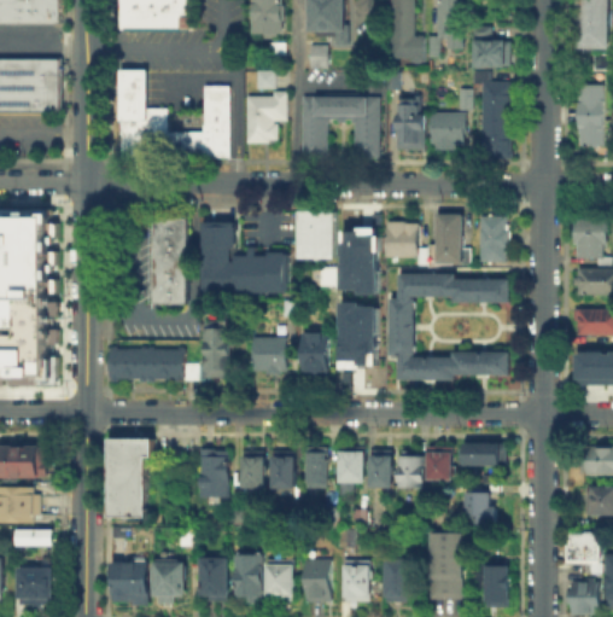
[(0,0),(12,0),(12,22),(0,22),(0,0)]
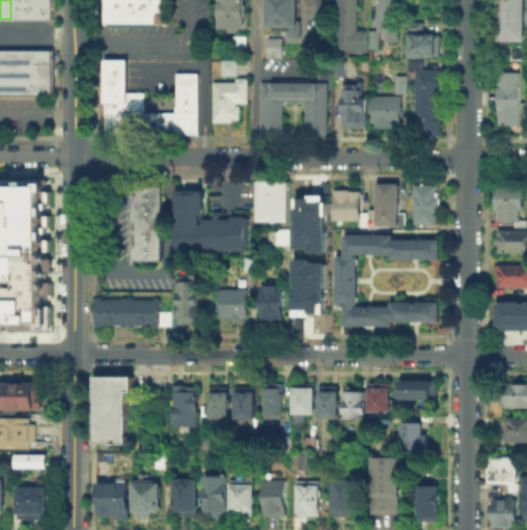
[(10,0),(48,0),(48,19),(10,19),(10,0)]
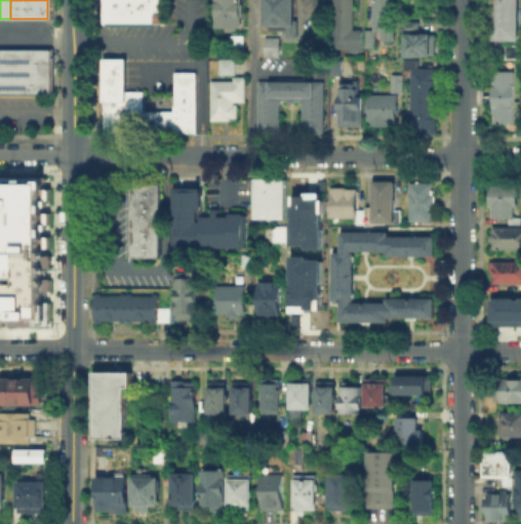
[(96,0),(160,0),(160,25),(97,25),(96,0)]
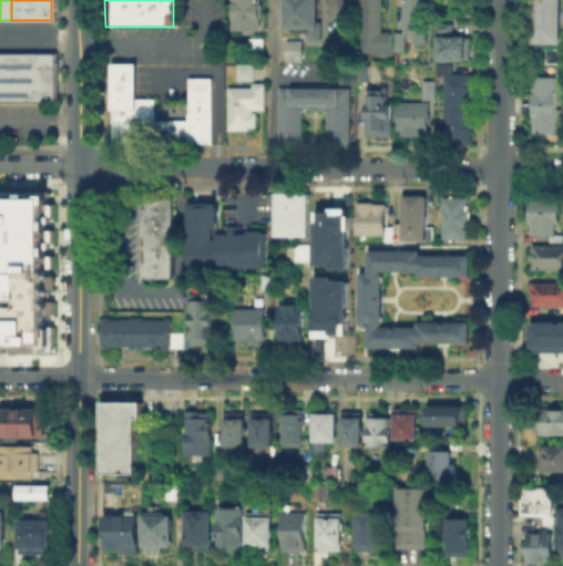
[(228,0),(229,32),(238,32),(238,37),(254,35),(254,30),(258,30),(257,0),(228,0)]
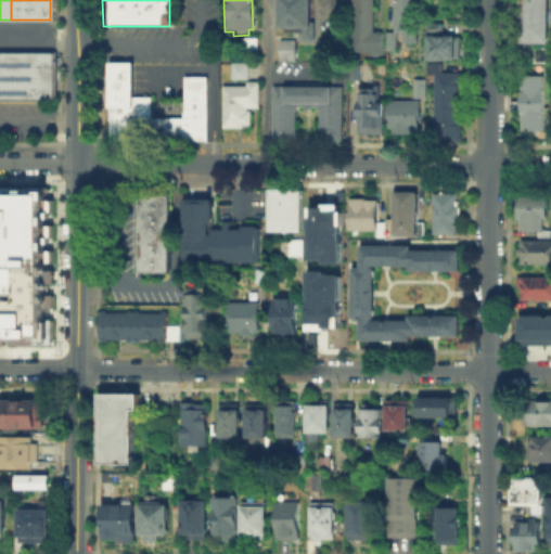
[(273,0),(273,28),(298,29),(298,40),(310,40),(310,23),(306,23),(306,0),(273,0)]
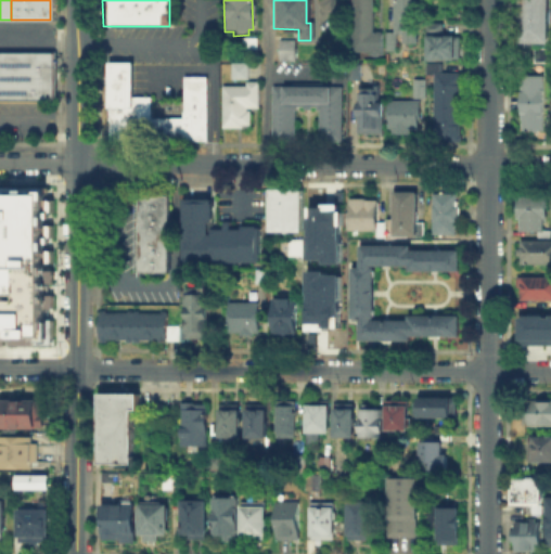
[(348,0),(371,0),(371,31),(379,31),(379,55),(348,55),(348,0)]
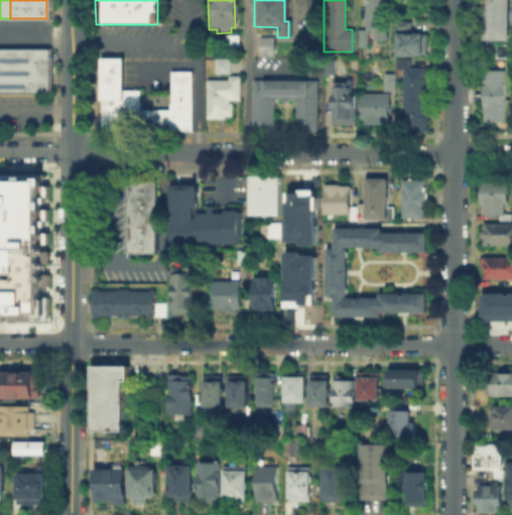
[(363,0),(365,26),(372,26),(372,41),(387,40),(385,0),(363,0)]
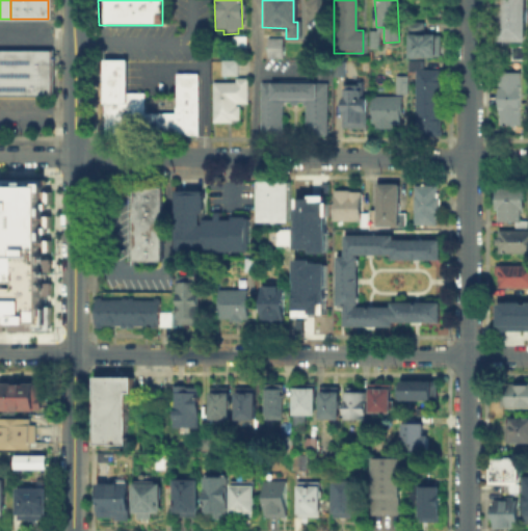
[(494,0),(494,44),(524,44),(524,0),(494,0)]
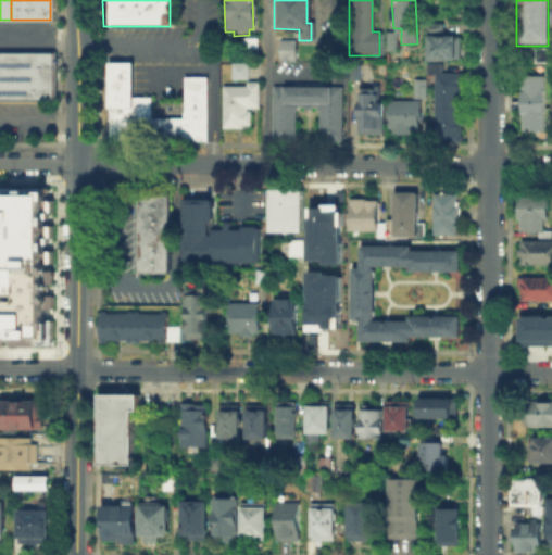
[(424,23),(425,62),(454,62),(453,35),(441,36),(441,23),(424,23)]
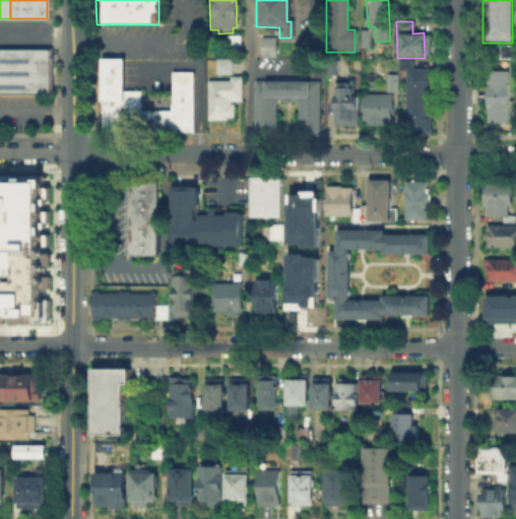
[(359,31),(358,48),(368,48),(368,31),(359,31)]
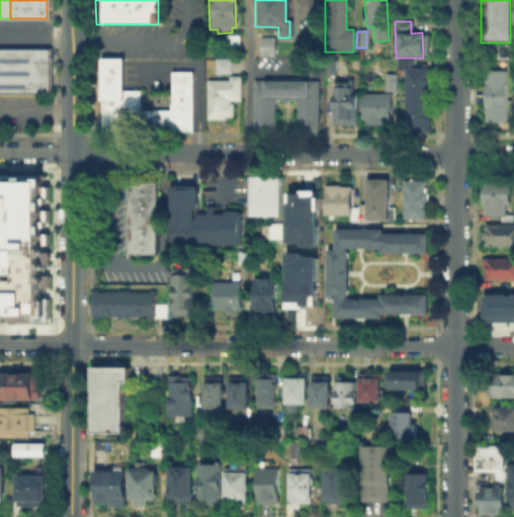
[(223,36),(237,36),(237,51),(223,51),(223,36)]
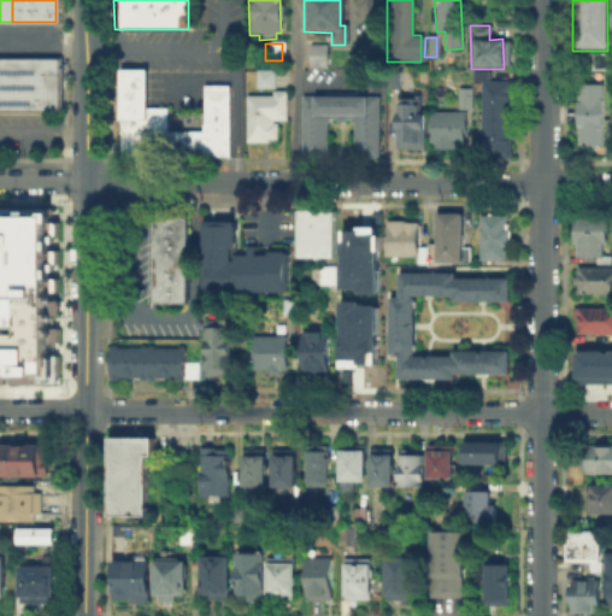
[(306,46),(324,47),(324,69),(305,69),(306,46)]
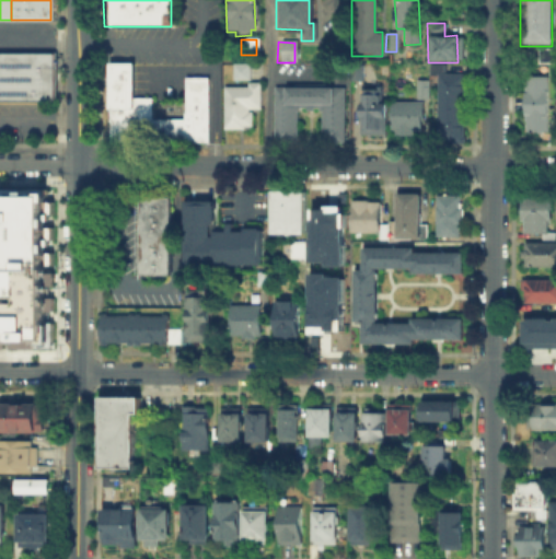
[(0,54),(53,54),(53,103),(0,103),(0,54)]
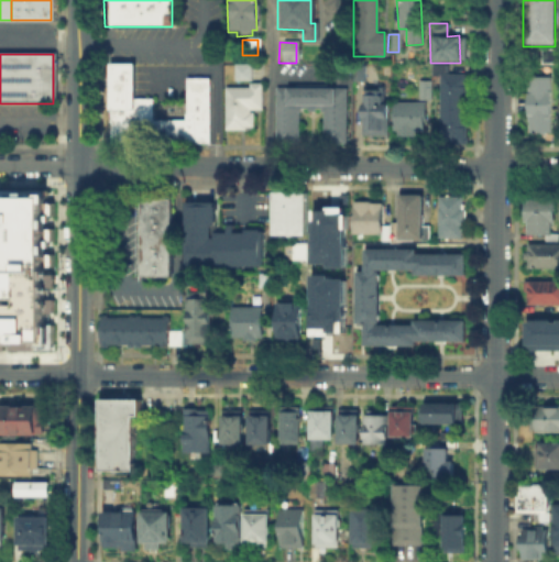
[(108,64),(132,64),(132,100),(149,100),(149,105),(184,105),(184,80),(206,81),(206,143),(108,142),(108,64)]
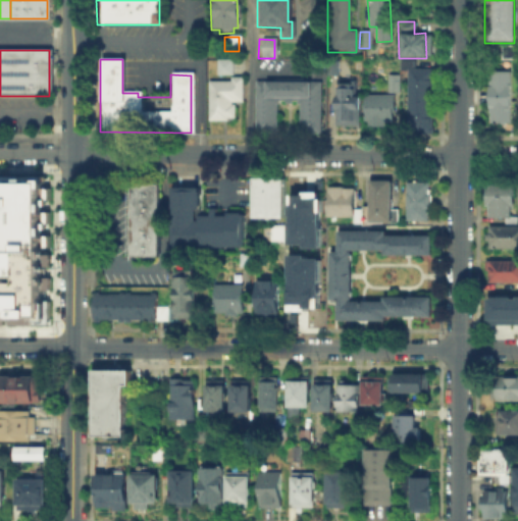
[(214,75),(229,75),(230,60),(215,60),(214,75)]
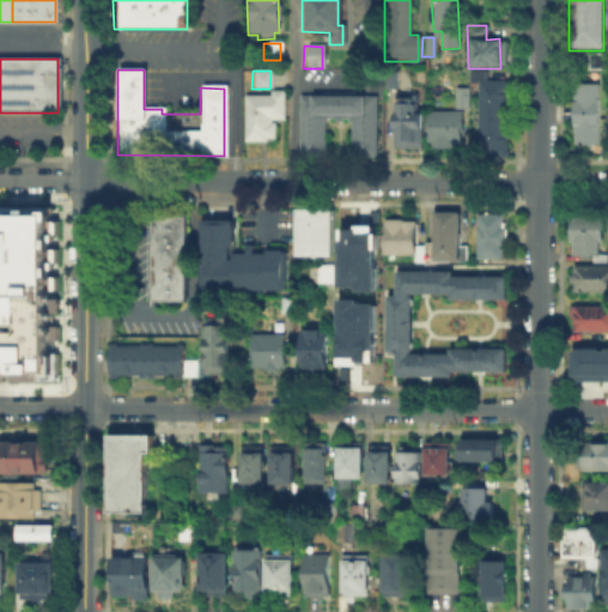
[(391,73),(380,73),(378,88),(390,89),(391,73)]
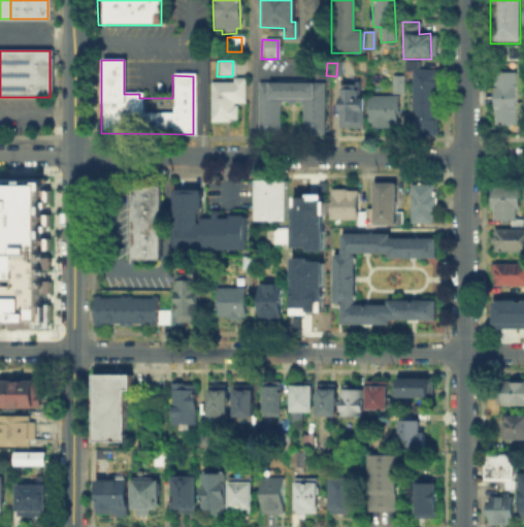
[(410,69),(434,69),(435,136),(411,137),(410,69)]
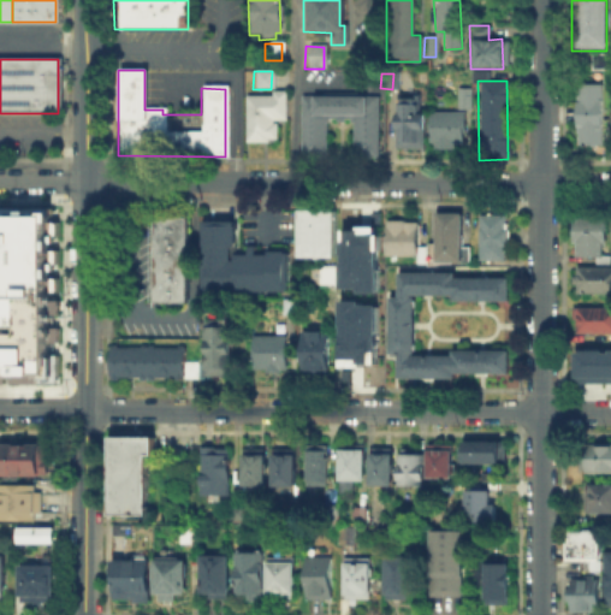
[(571,84),(571,147),(600,147),(600,84),(571,84)]
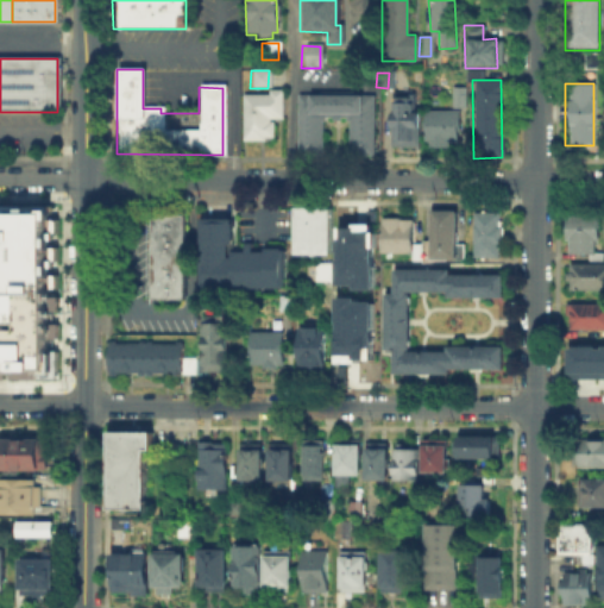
[(345,162),(371,163),(372,95),(352,95),(352,89),(315,89),(314,95),(295,95),(294,163),(319,164),(320,121),(346,121),(345,162)]
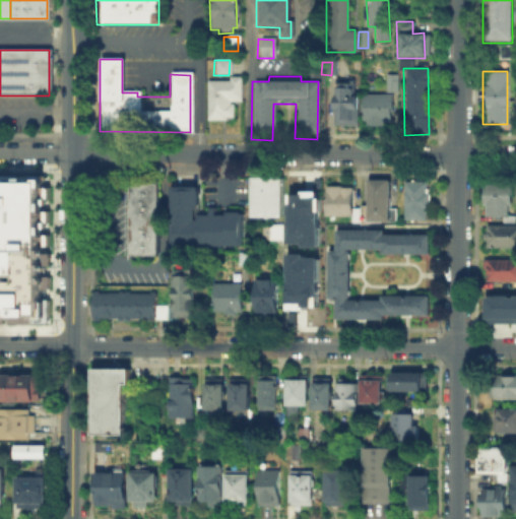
[(228,77),(228,81),(207,80),(206,121),(224,122),(224,119),(231,119),(232,105),(229,105),(229,103),(239,103),(240,77),(228,77)]
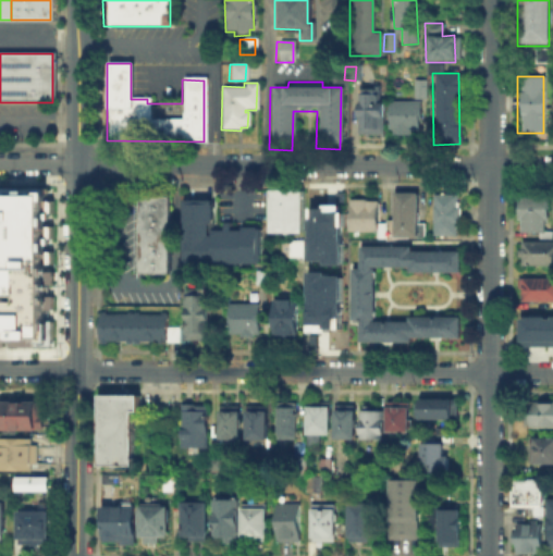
[(412,98),(412,84),(422,84),(422,98),(412,98)]
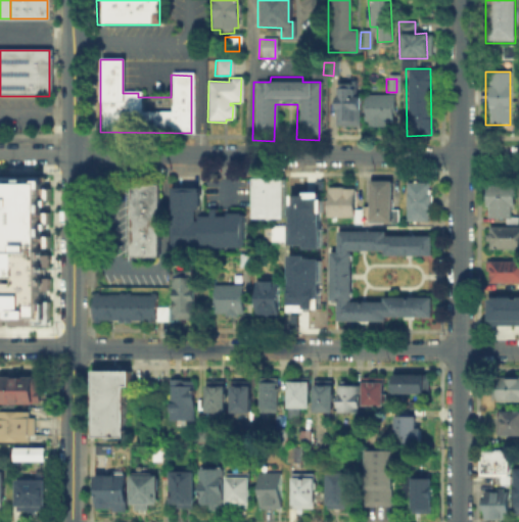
[(334,85),(334,127),(357,127),(357,97),(352,97),(352,89),(349,89),(349,85),(334,85)]
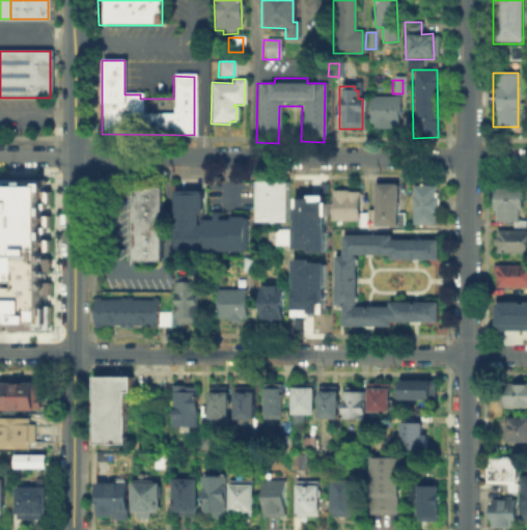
[(368,128),(367,98),(397,98),(398,128),(368,128)]
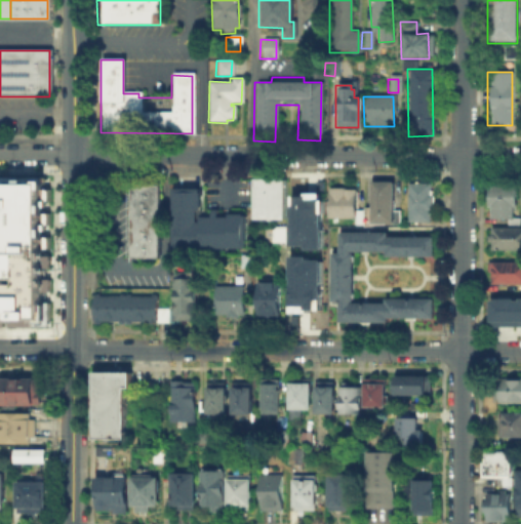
[(0,175),(10,175),(10,184),(15,184),(15,175),(37,175),(37,188),(45,188),(45,200),(37,200),(37,212),(45,212),(45,225),(37,225),(37,237),(45,237),(45,249),(37,249),(37,256),(46,256),(46,268),(37,268),(37,278),(46,278),(46,291),(37,291),(37,303),(46,303),(46,327),(0,327),(0,285),(15,285),(15,279),(0,279),(0,175)]
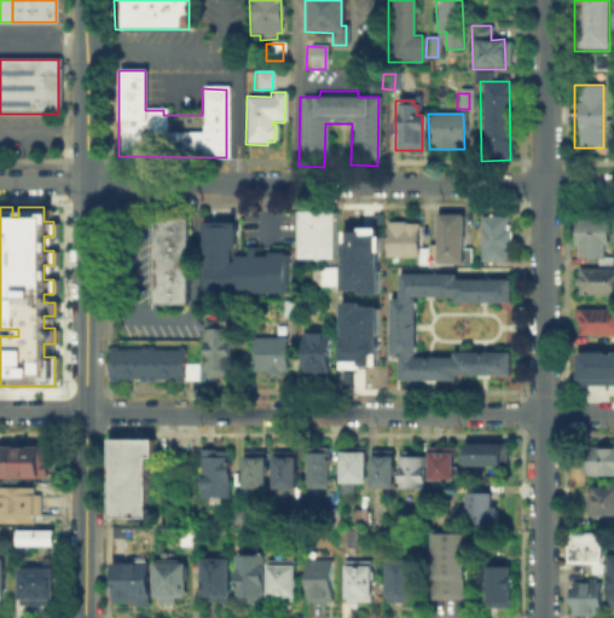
[(296,212),(296,259),(332,260),(332,213),(296,212)]
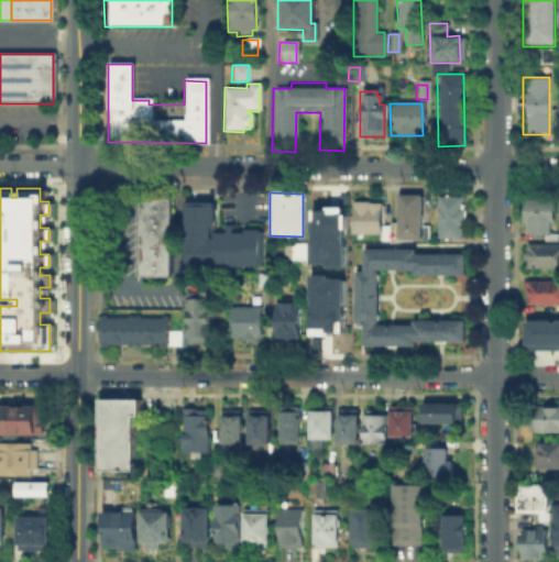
[(212,202),(186,202),(186,194),(179,194),(179,271),(262,271),(262,230),(242,230),(242,235),(230,235),(230,227),(223,227),(223,234),(212,234),(212,202)]
